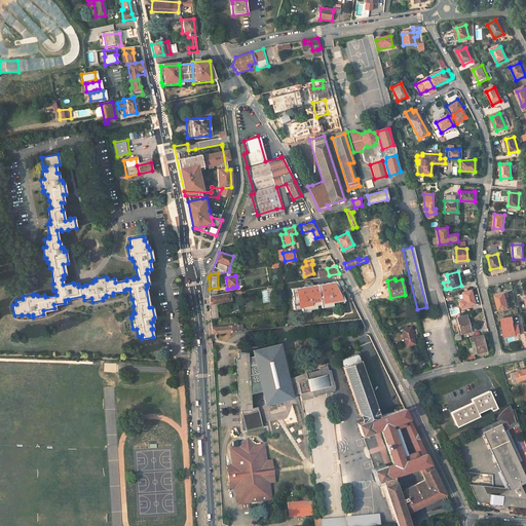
[(334,284),(320,286),(323,304),(342,301),(334,284)]
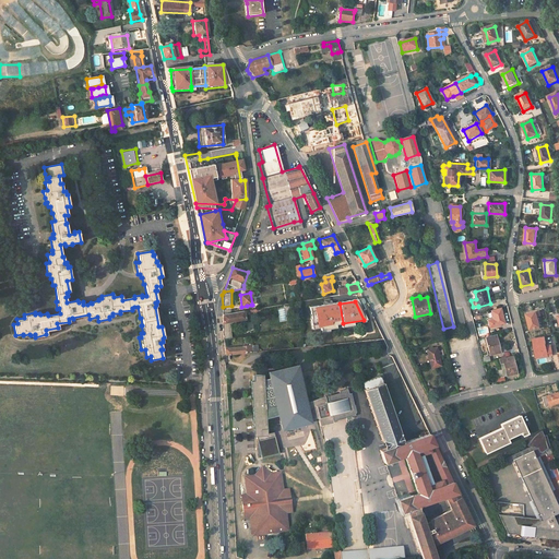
[(336,304),(312,309),(316,328),(331,325),(331,322),(340,320),(336,304)]
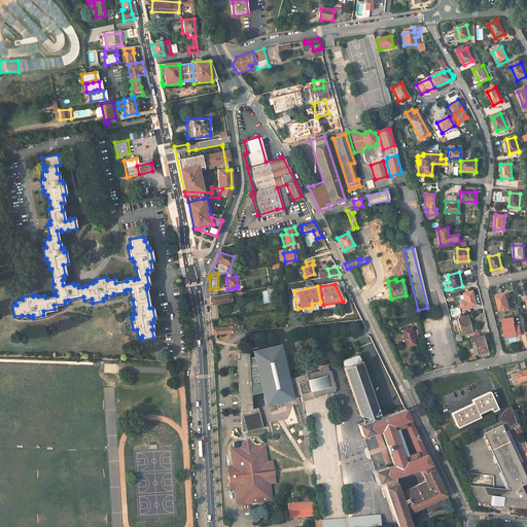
[(472,290),(463,293),(464,301),(466,307),(476,305),(472,290)]
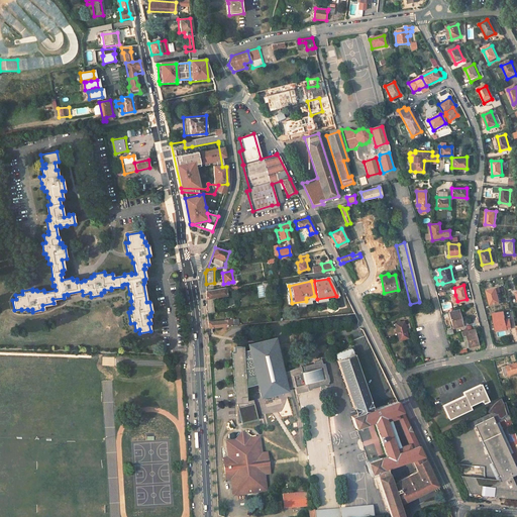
[(214,289),(206,291),(206,298),(227,296),(226,291),(229,290),(228,287),(214,289)]
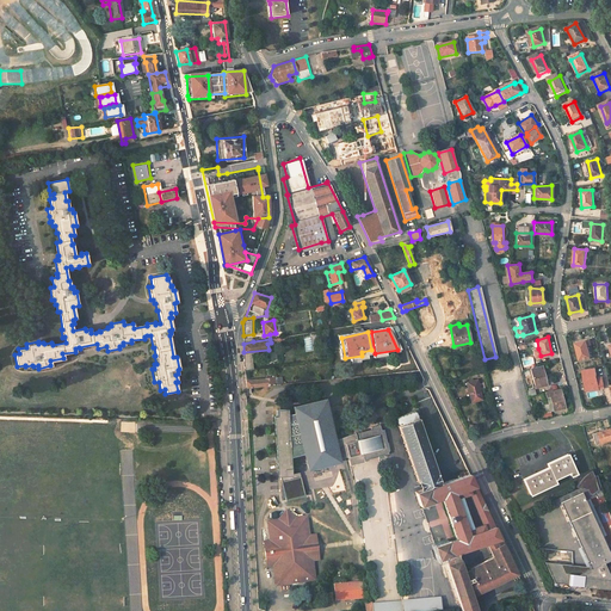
[(586,341),(575,343),(579,362),(591,359),(586,341)]
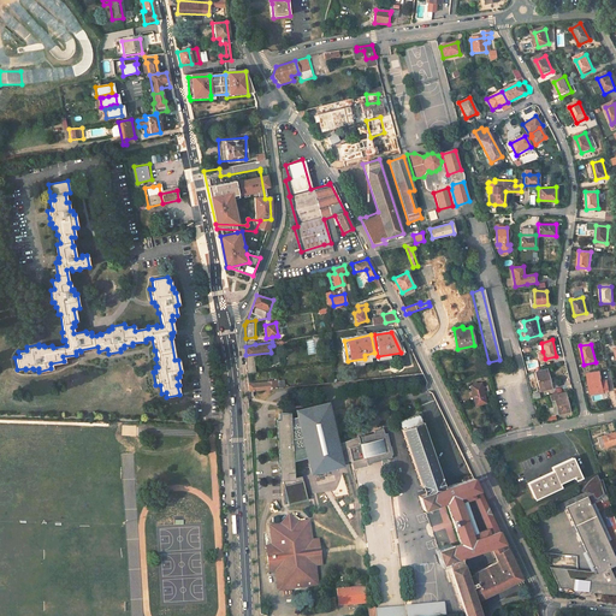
[(247,373),(255,372),(253,356),(244,357),(247,373)]
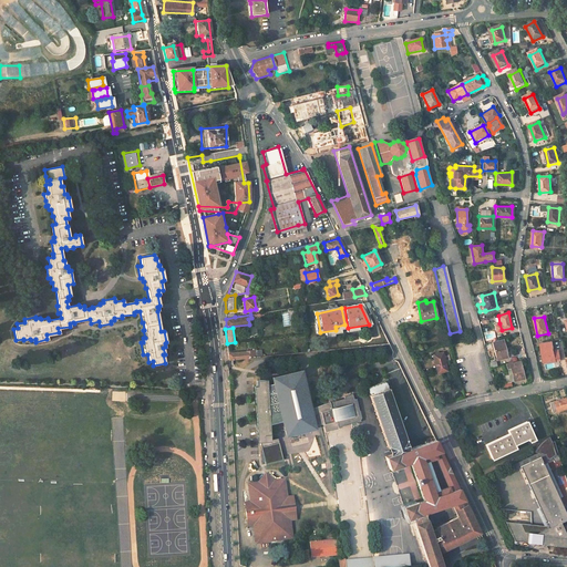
[(369,346),(381,344),(389,343),(384,334),(378,338),(369,339),(369,346)]
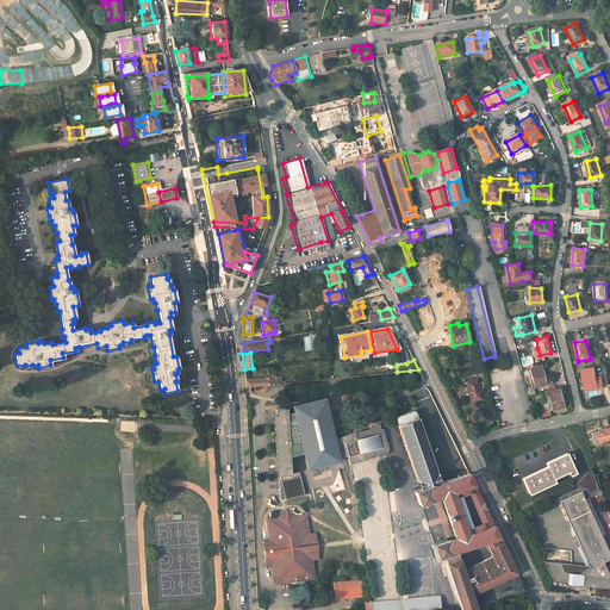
[(542,365),(529,367),(533,383),(537,381),(536,379),(545,377),(542,365)]
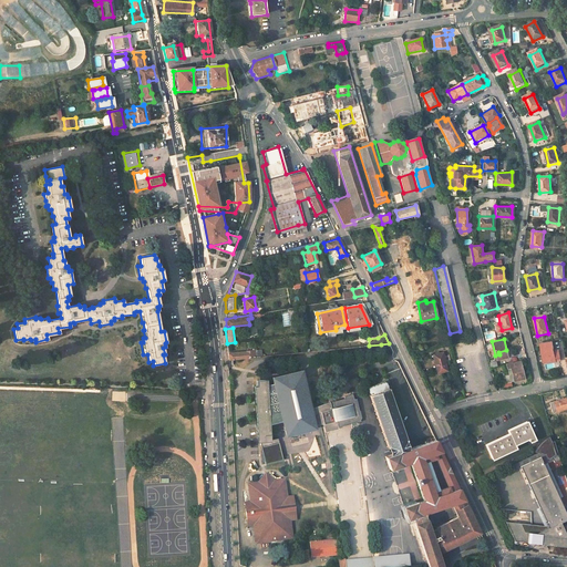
[(553,343),(542,344),(545,364),(557,362),(556,361),(562,360),(559,352),(555,352),(553,343)]
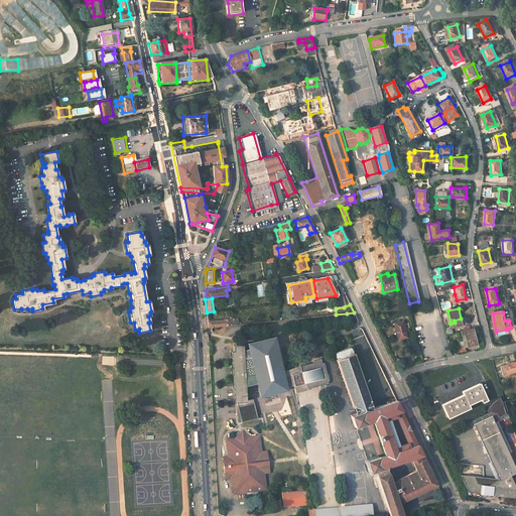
[(230,318),(207,320),(207,328),(239,325),(239,321),(234,323),(234,316),(230,317),(230,318)]
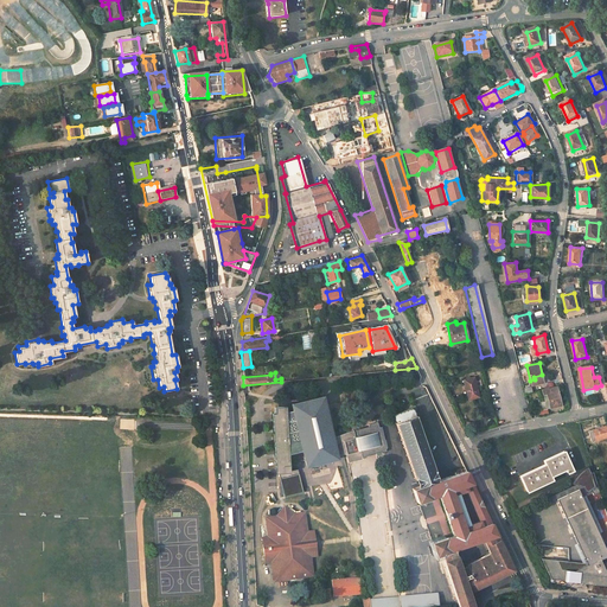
[(474,377),(464,379),(468,400),(479,397),(474,377)]
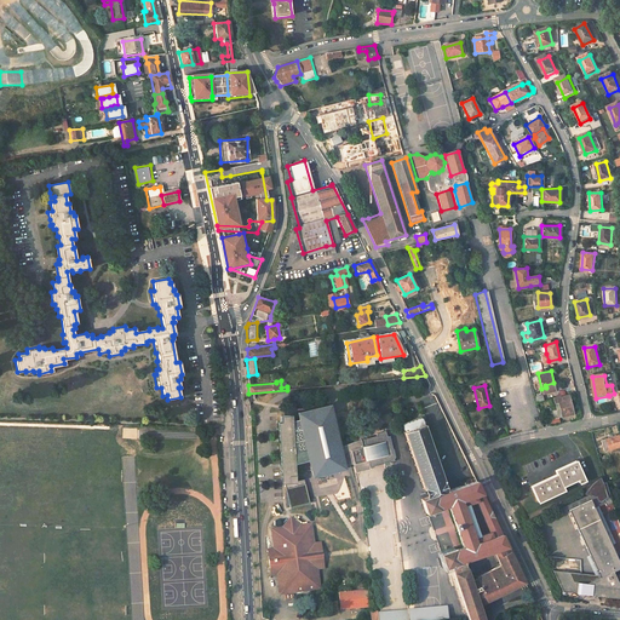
[(568,395),(552,399),(555,407),(560,407),(561,417),(573,413),(568,395)]
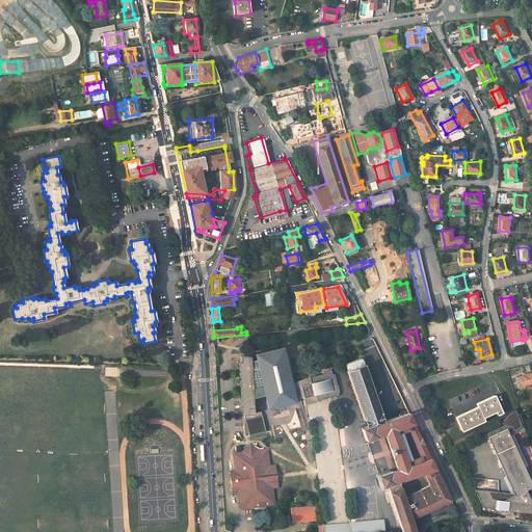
[(285,351),(258,357),(268,410),(296,405),(295,401),(302,399),(300,391),(312,387),(310,380),(301,382),(292,384),(285,351)]
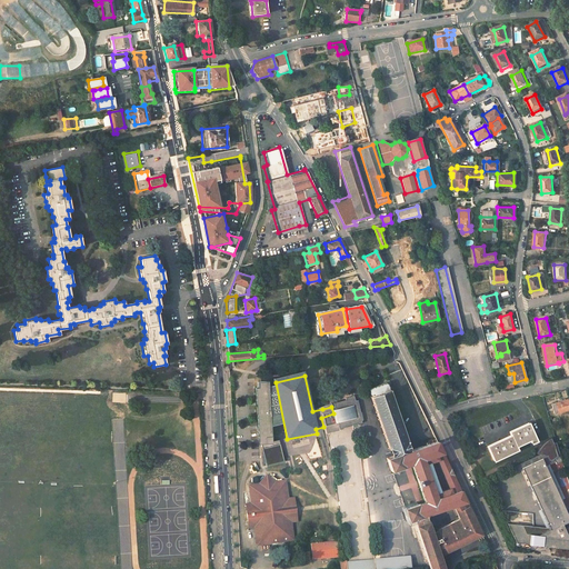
[(411,463),(425,501),(420,502),(416,503),(416,502),(403,507),(408,520),(413,518),(430,568),(447,568),(440,549),(467,540),(482,536),(466,500),(449,468),(436,440),(420,445),(412,448),(408,450),(405,442),(408,441),(388,385),(385,381),(368,388),(388,448),(391,448),(392,452),(386,455),(387,458),(386,459),(390,471),(405,467),(403,466),(408,465),(411,463)]
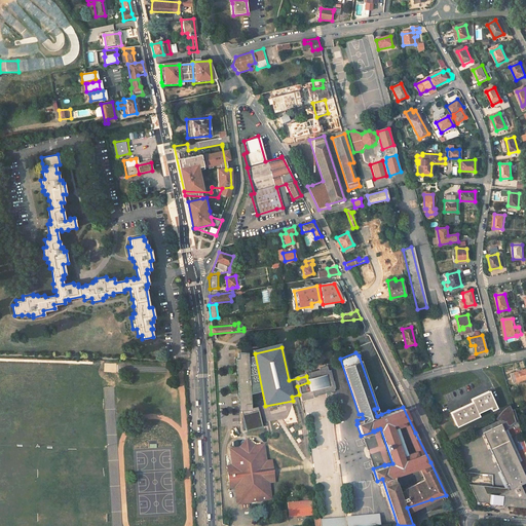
[(314,373),(314,374),(316,382),(323,381),(325,392),(334,390),(333,388),(334,388),(330,369),(328,370),(317,372),(314,373)]
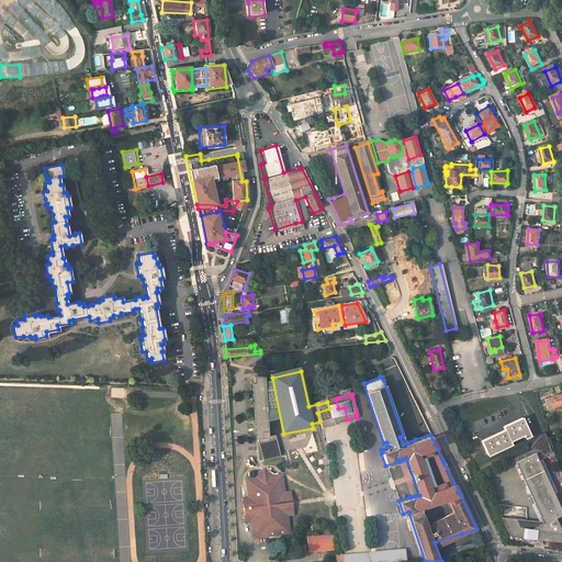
[(561,401),(560,394),(550,396),(552,406),(561,404),(561,401)]
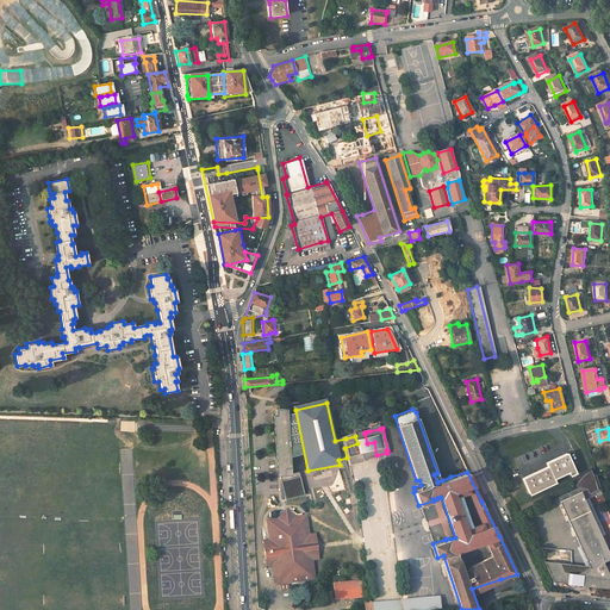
[(365,434),(355,436),(358,443),(359,442),(362,459),(377,455),(374,442),(367,443),(365,434)]
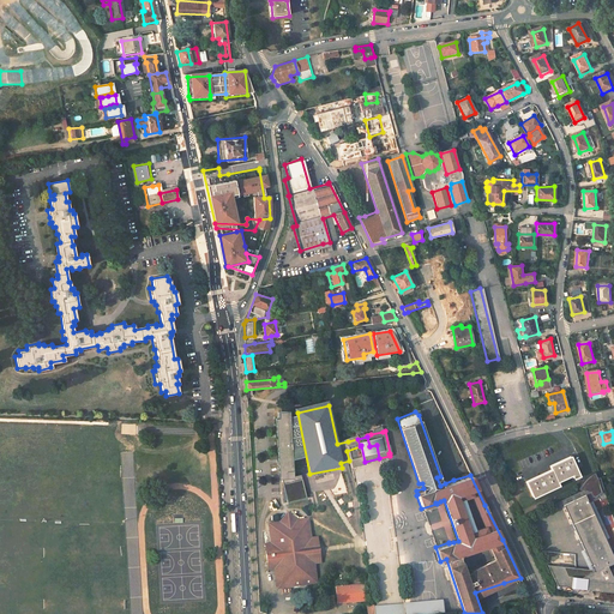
[(361,445),(360,446),(347,451),(349,461),(351,469),(366,467),(365,462),(361,445)]
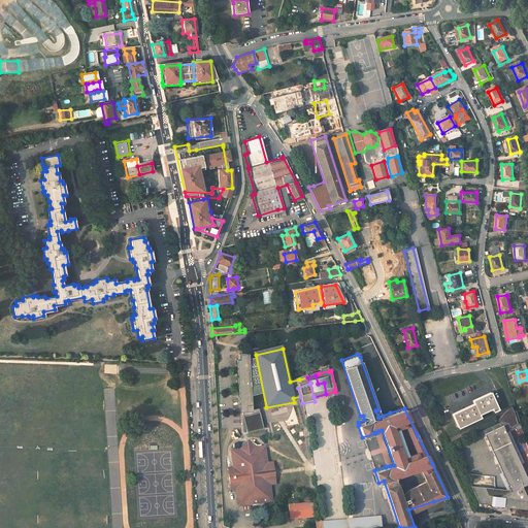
[(475,403),(453,414),(460,428),(482,419),(481,415),(492,409),(494,413),(500,409),(492,392),(473,400),(475,403)]
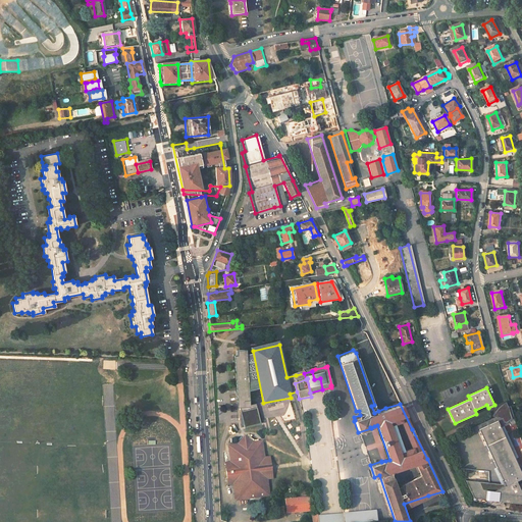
[(504,406),(502,407),(497,412),(496,415),(497,416),(503,413),(506,420),(510,421),(512,426),(517,424),(512,408),(510,410),(508,405),(504,406)]
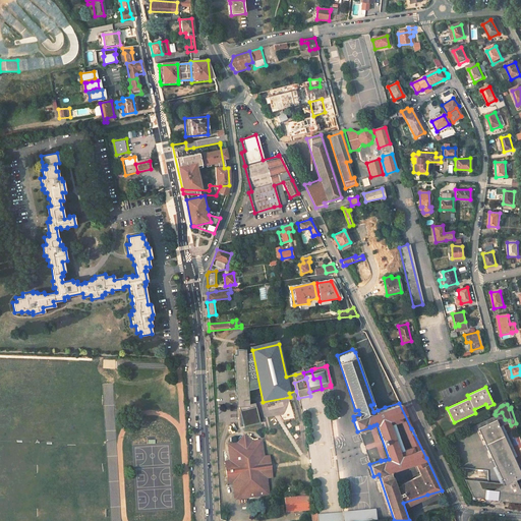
[(258,406),(240,411),(244,425),(263,420),(258,406)]
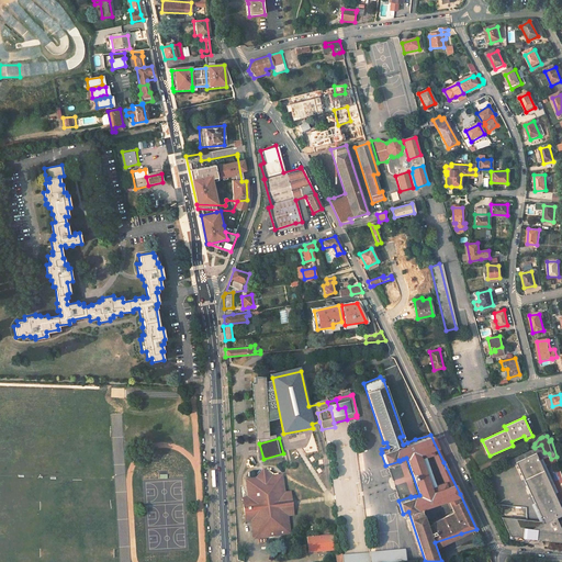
[(508,460),(510,464),(526,458),(524,453),(508,460)]
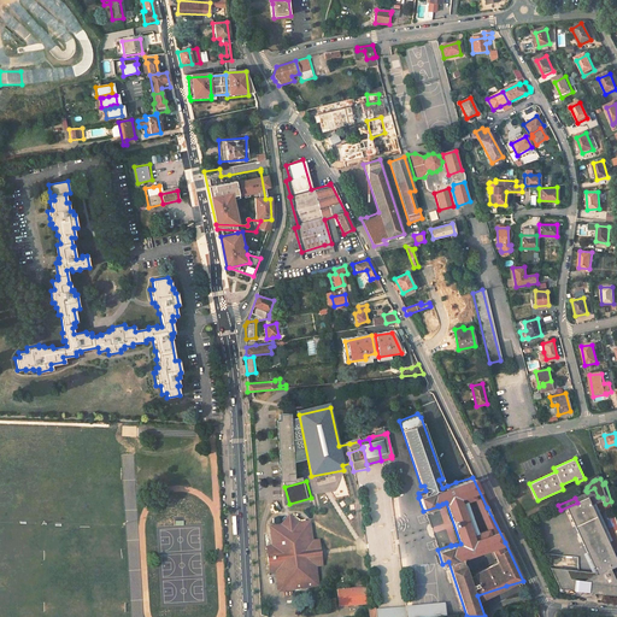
[(616,559),(589,498),(568,507),(598,575),(611,570),(616,566),(616,559)]
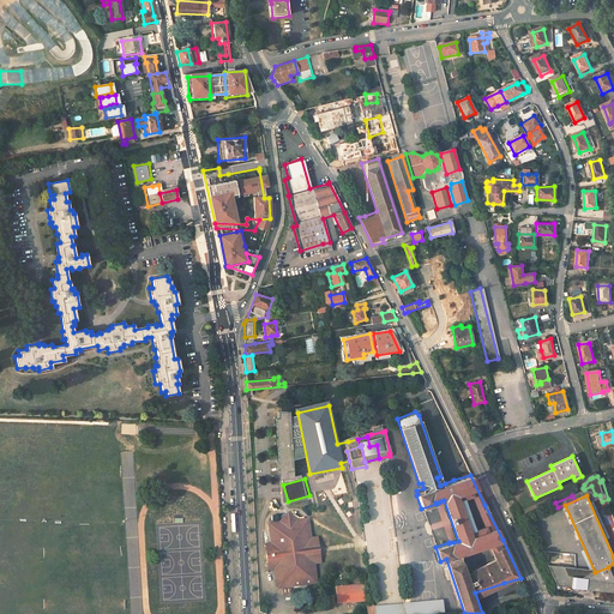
[(307,565),(304,540),(301,521),(296,522),(289,516),(283,516),(277,524),(268,525),(270,545),(271,551),(265,552),(268,565),(272,564),(274,570),(276,588),(309,584),(307,565)]
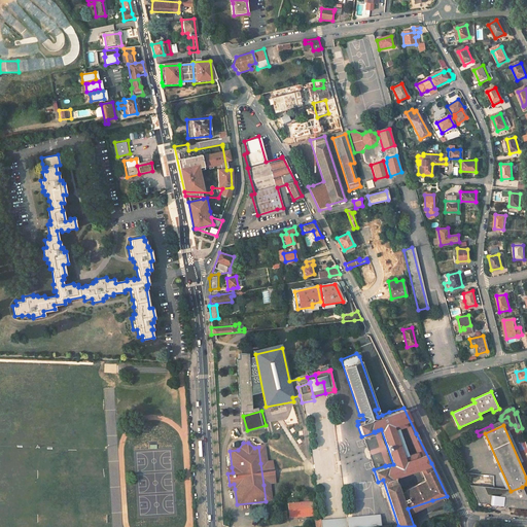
[(260,463),(264,485),(266,501),(269,500),(267,485),(273,484),(271,472),(270,462),(264,463),(261,447),(258,447),(260,463)]
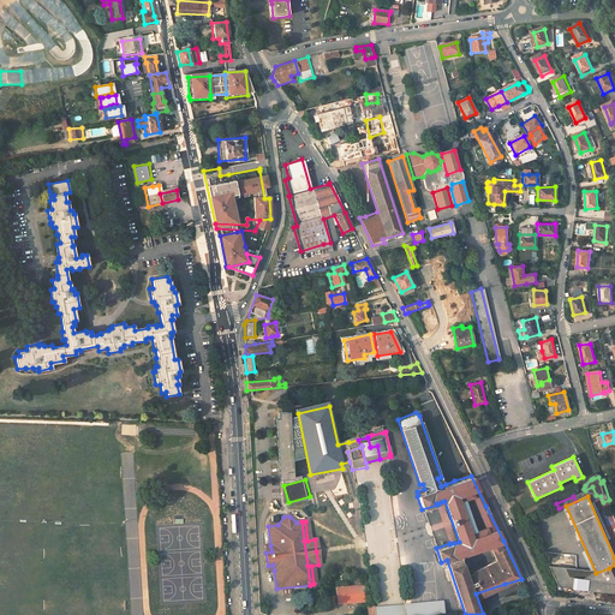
[(563,567),(548,565),(559,587),(572,589),(581,590),(583,577),(579,568),(574,568),(572,581),(568,581),(563,567)]
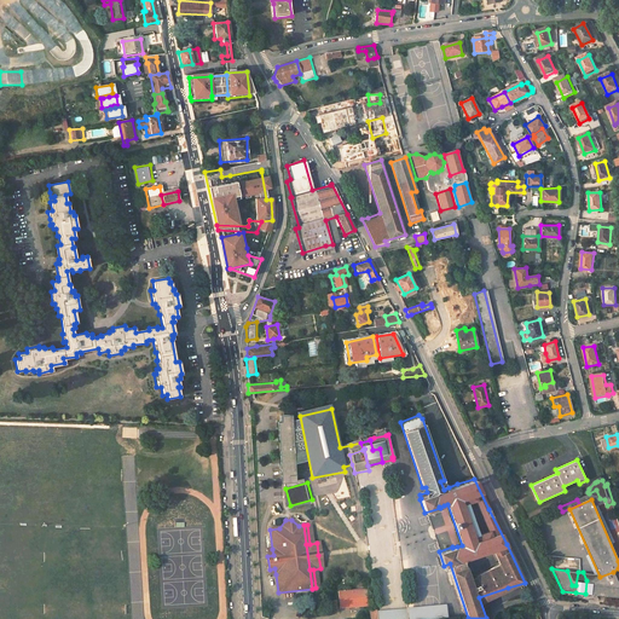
[(578,572),(567,571),(572,585),(576,585),(578,572)]
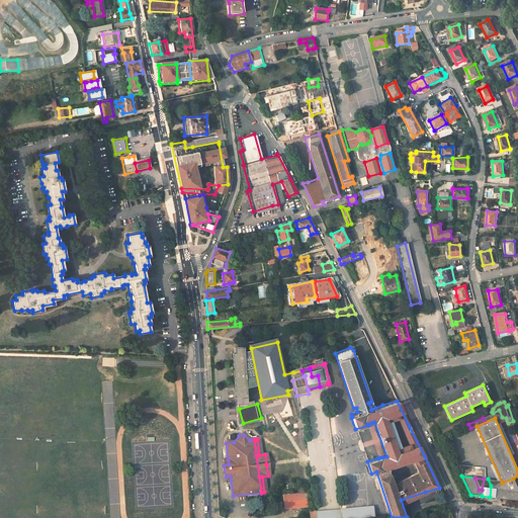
[(488,479),(491,486),(490,497),(517,500),(517,490),(517,488),(517,487),(517,482),(515,483),(513,479),(502,483),(496,486),(495,484),(494,482),(493,481),(491,479),(490,479),(488,479)]
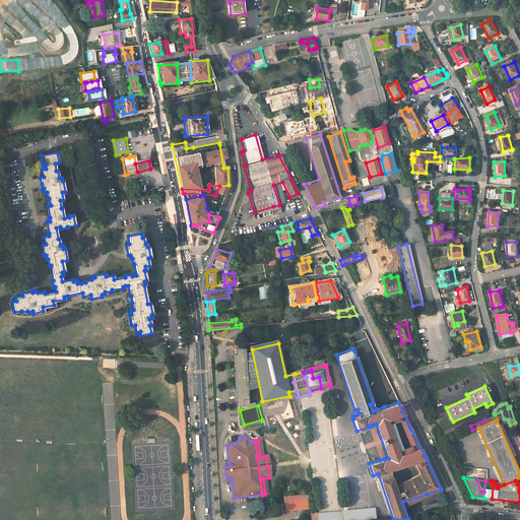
[(304,496),(283,498),(284,513),(293,512),(311,511),(310,496),(304,496)]
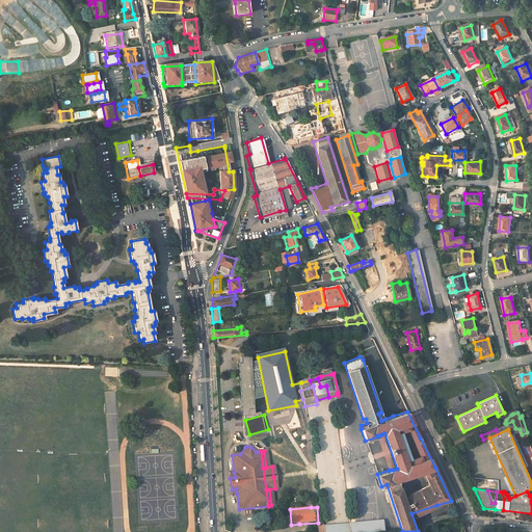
[(349,526),(322,528),(322,531),(389,531),(390,531),(389,521),(349,524),(349,526)]
